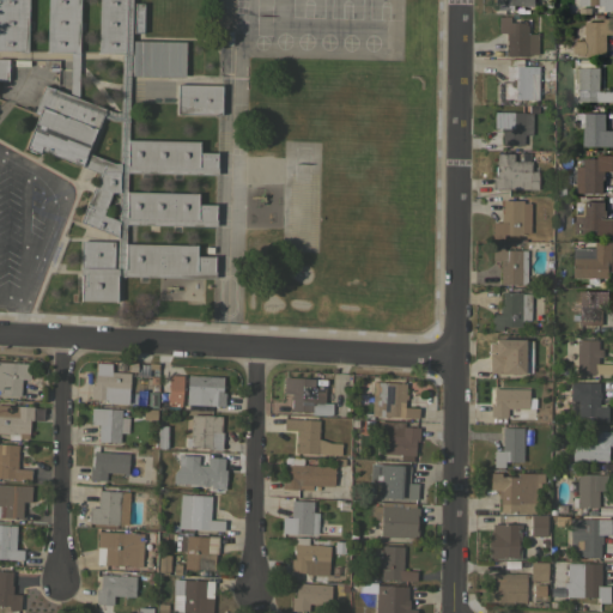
[(131,0),(131,54),(129,54),(127,139),(199,141),(199,152),(217,152),(216,167),(217,167),(217,174),(127,171),(126,192),(198,193),(198,204),(216,204),(214,218),(216,218),(216,226),(126,224),(125,243),(196,244),(196,255),(214,256),(213,271),(214,271),(214,278),(125,275),(125,277),(116,277),(116,301),(79,299),(80,275),(79,275),(80,267),(116,268),(117,237),(78,222),(98,173),(40,150),(37,153),(24,147),(37,114),(32,111),(43,84),(70,95),(70,52),(46,50),(46,0),(28,0),(26,52),(19,52),(19,50),(0,50),(0,0),(131,0)]
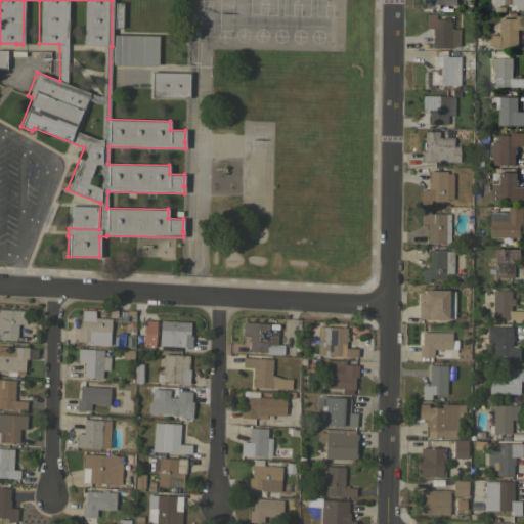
[(457,0),(457,10),(452,10),(452,11),(448,11),(448,10),(447,10),(447,5),(440,5),(440,11),(435,11),(435,4),(432,4),(432,8),(423,8),(423,0),(457,0)]
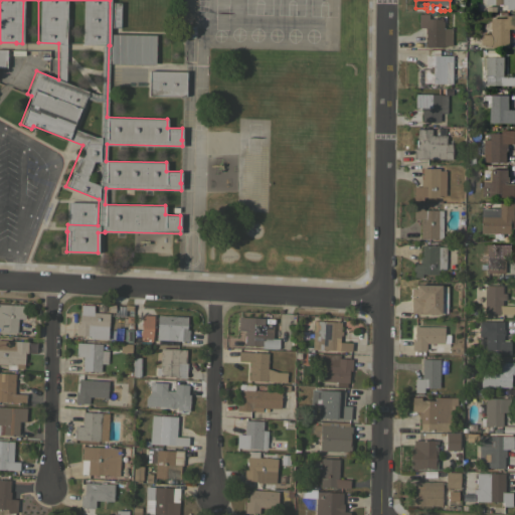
[(514,0),(514,10),(508,10),(508,5),(487,5),(487,0),(514,0)]
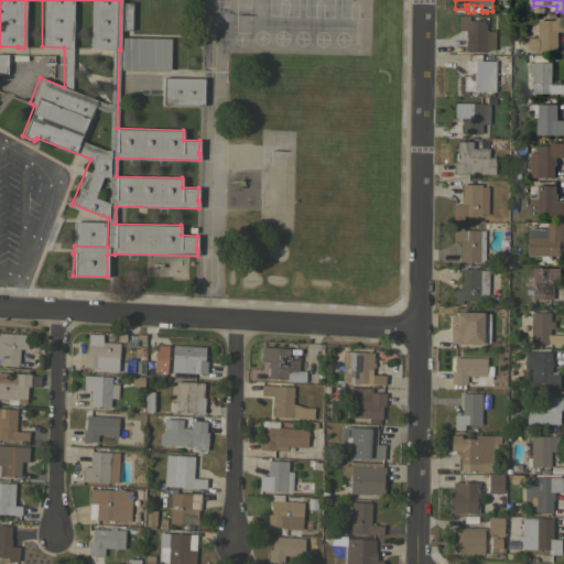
[(130,30),(122,30),(123,2),(131,2),(130,30)]
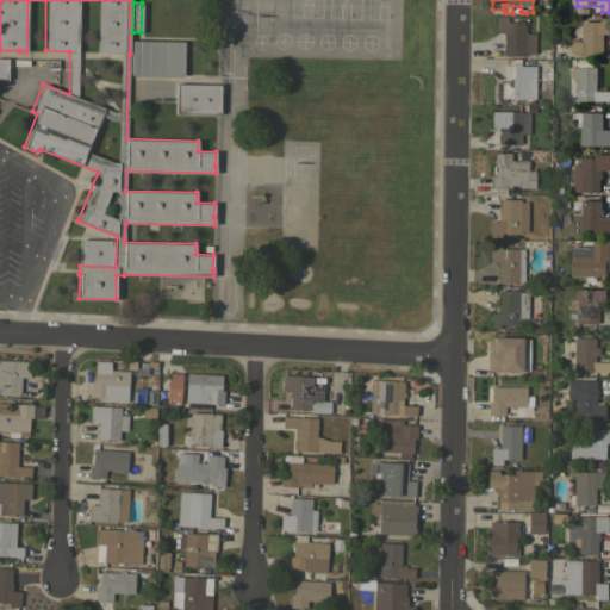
[(603,57),(582,56),(582,55),(571,53),(571,41),(582,42),(582,22),(601,22),(601,19),(593,19),(593,14),(602,14),(602,18),(609,18),(609,35),(603,35),(603,57)]
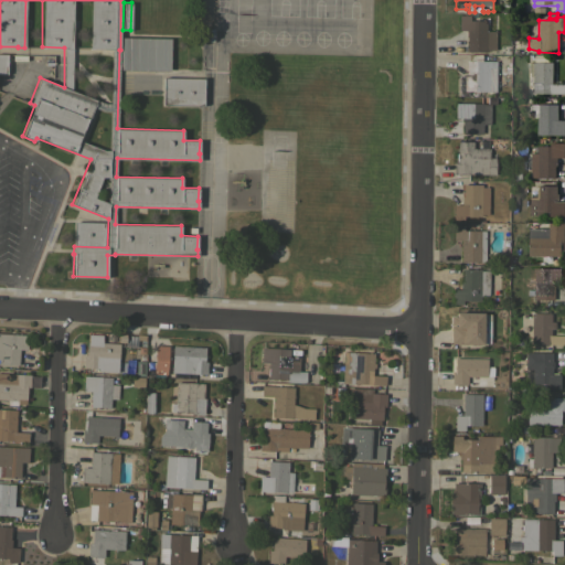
[(469,14),(469,20),(486,20),(486,31),(496,31),(496,50),(486,50),(486,51),(479,51),(479,53),(477,53),(477,51),(467,51),(467,31),(461,31),(461,30),(459,30),(459,14),(469,14)]
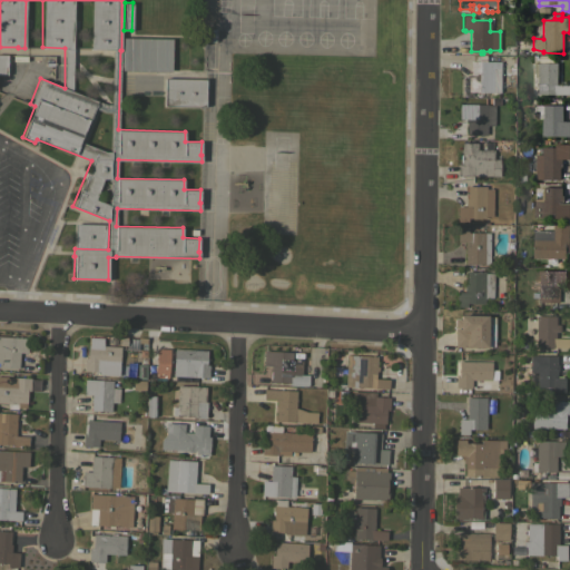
[(172,38),(172,71),(121,70),(123,37),(172,38)]
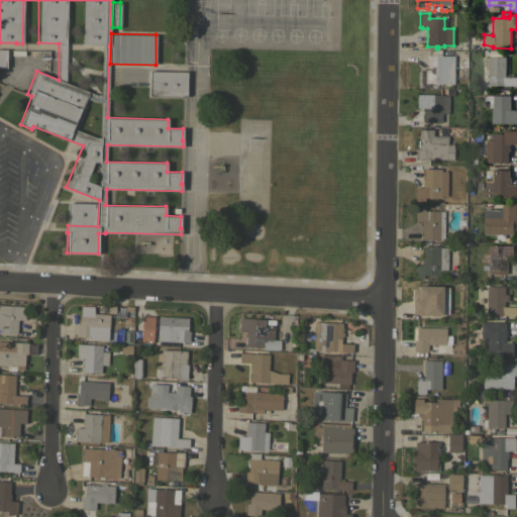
[(452,82),(444,82),(444,83),(428,83),(428,86),(420,86),(420,83),(419,83),(419,69),(426,69),(426,55),(427,55),(428,49),(440,49),(440,55),(452,56),(452,61),(444,61),(444,62),(446,62),(446,68),(452,68),(452,82)]
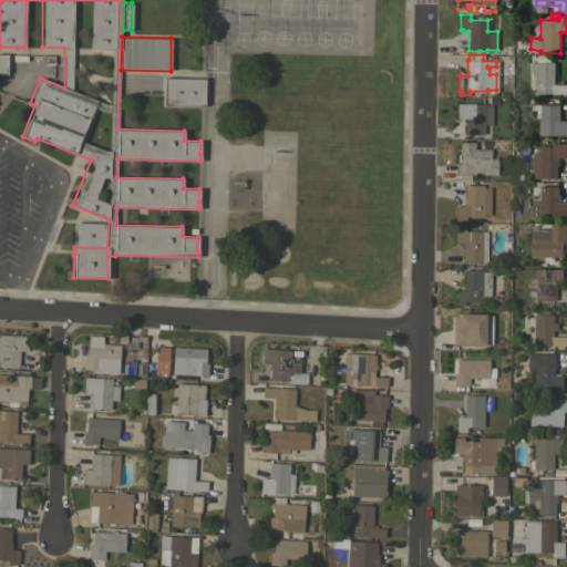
[(555,84),(566,84),(566,94),(536,94),(536,85),(535,85),(535,82),(536,82),(536,63),(555,63),(555,84)]
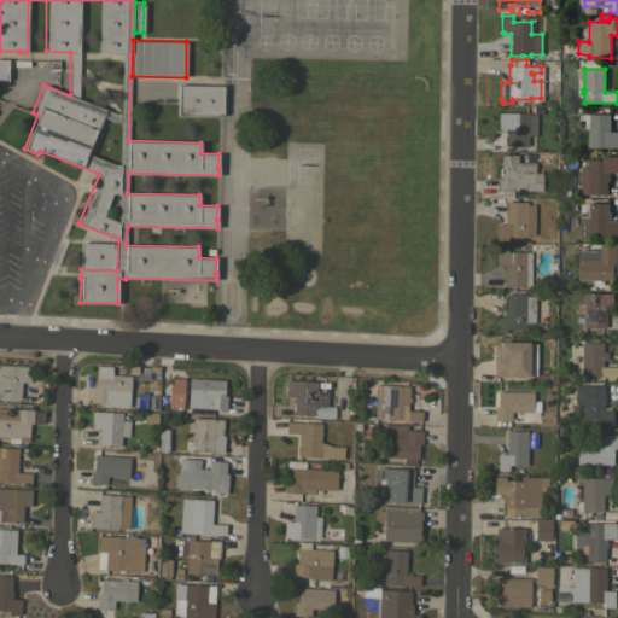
[(223,86),(222,115),(178,115),(179,85),(223,86)]
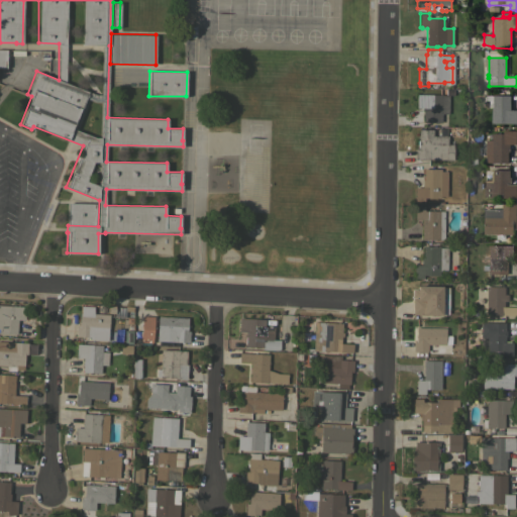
[(448,113),(441,113),(441,122),(426,122),(426,124),(424,123),(424,122),(422,122),(423,107),(416,107),(416,94),(441,94),(441,95),(448,95),(448,113)]
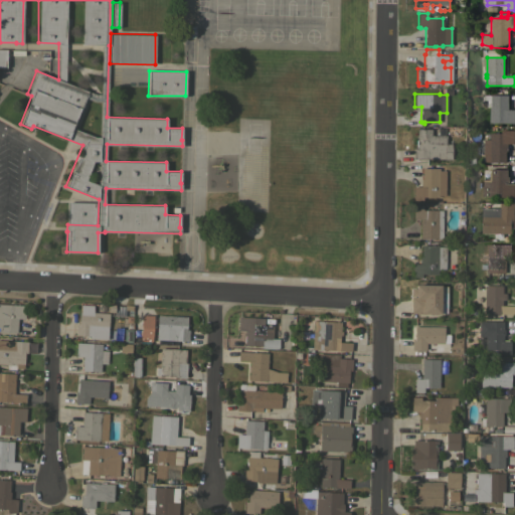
[(509,110),(514,110),(514,123),(490,123),(490,107),(491,107),(491,95),(509,96),(509,110)]
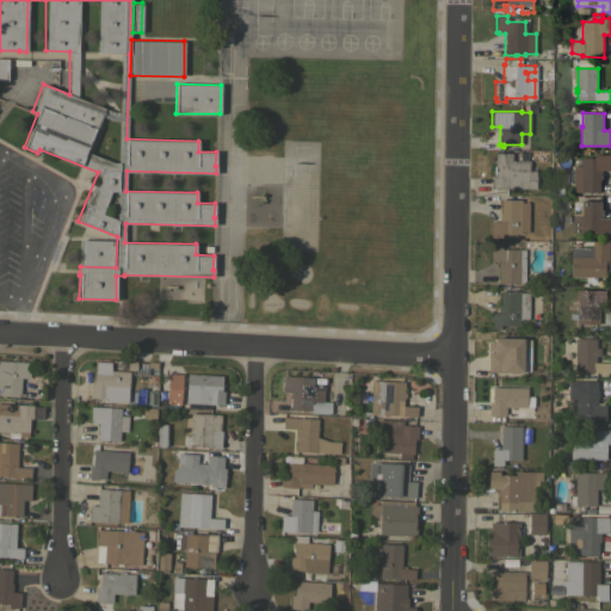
[(512,153),(511,160),(529,160),(529,170),(536,171),(536,189),(491,187),(491,174),(493,174),(493,165),(494,165),(494,152),(512,153)]
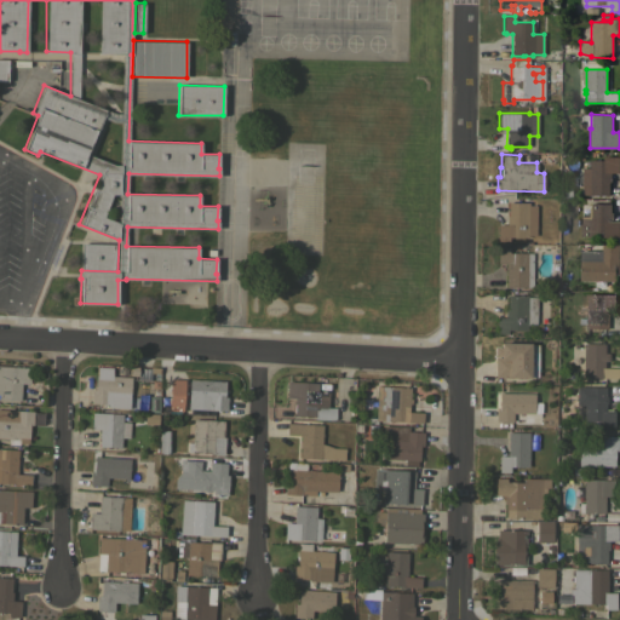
[(579,168),(590,168),(590,161),(604,161),(604,159),(603,159),(603,158),(604,158),(619,158),(619,173),(612,173),(612,182),(609,182),(609,195),(583,195),(583,188),(577,188),(577,173),(579,171),(579,168)]
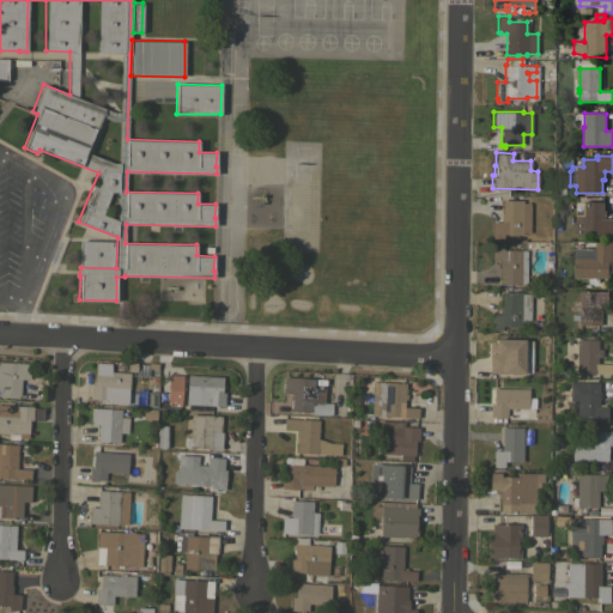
[(529,232),(522,232),(522,235),(503,235),(503,238),(492,238),(492,222),(501,222),(501,213),(502,213),(502,200),(522,200),(522,202),(530,202),(529,232)]
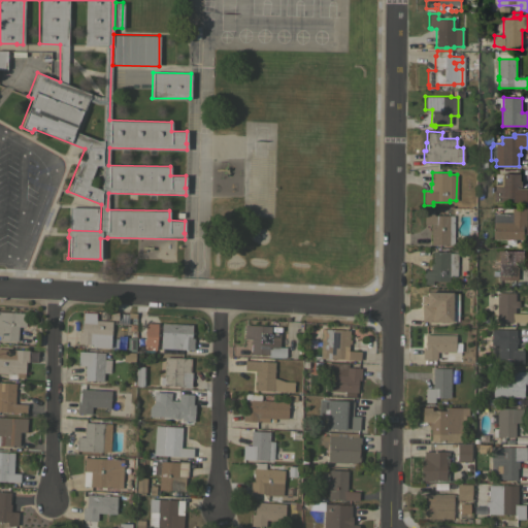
[(502,174),(504,174),(504,172),(510,172),(510,173),(521,173),(521,182),(523,182),(523,187),(521,187),(521,189),(527,189),(527,202),(501,202),(501,201),(499,201),(496,201),(496,200),(494,200),(494,196),(496,196),(496,192),(494,192),(494,187),(502,187),(502,174)]
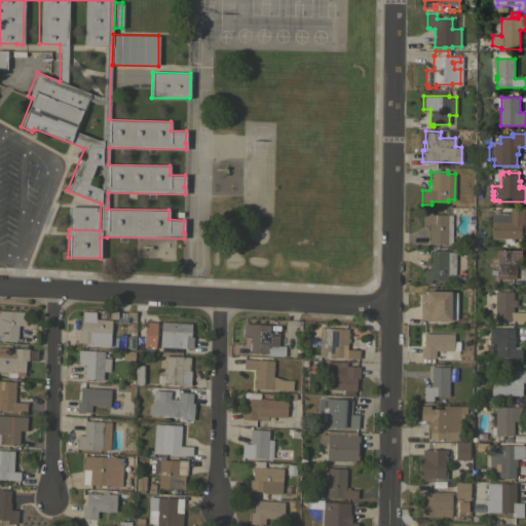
[(98,207),(98,229),(69,228),(69,205),(98,207)]
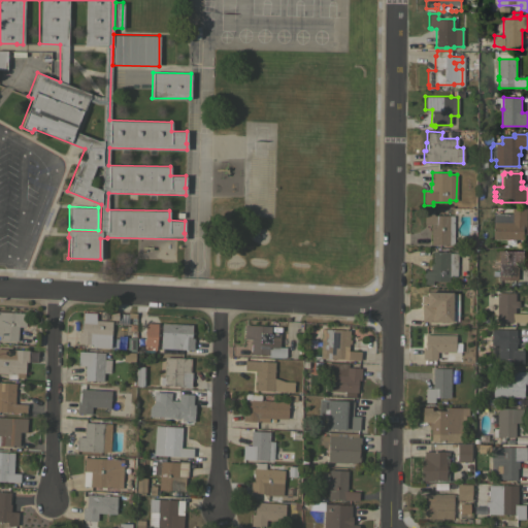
[(527,234),(525,234),(525,239),(494,239),(495,213),(514,213),(514,208),(527,208),(527,234)]
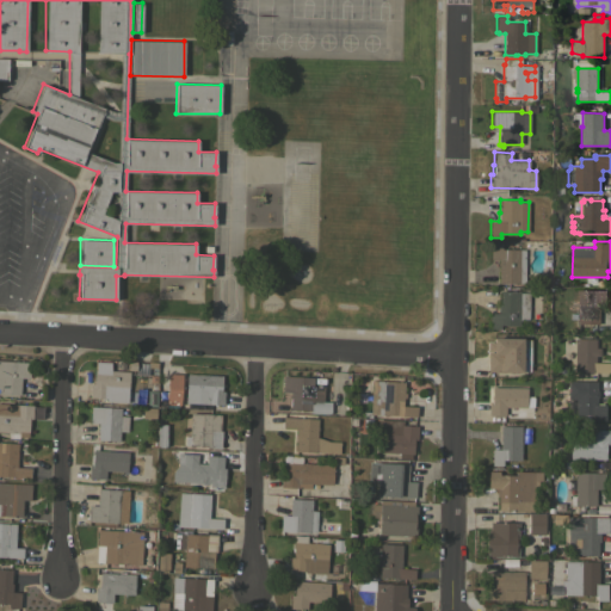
[(524,283),(498,283),(499,259),(489,259),(489,244),(501,244),(501,248),(524,250),(524,283)]
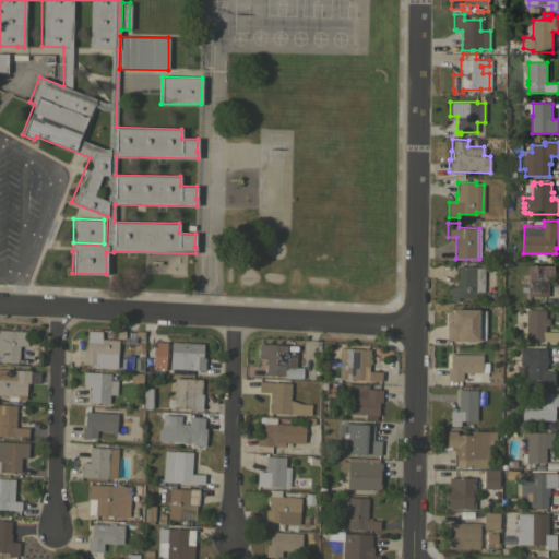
[(484,292),(475,292),(475,297),(458,297),(458,299),(459,299),(459,302),(458,302),(458,300),(448,300),(448,285),(455,286),(455,277),(458,277),(458,265),(476,265),(476,268),(484,268),(484,292)]
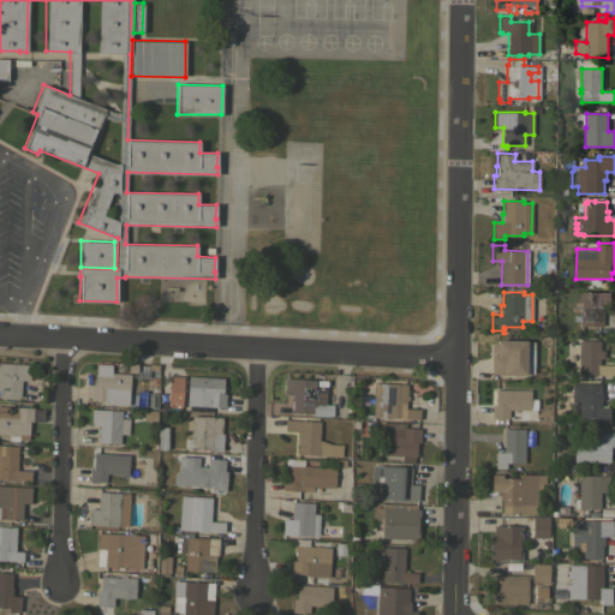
[(580,326),(580,321),(573,321),(573,315),(580,315),(581,292),(611,292),(611,309),(602,309),(602,326),(580,326)]
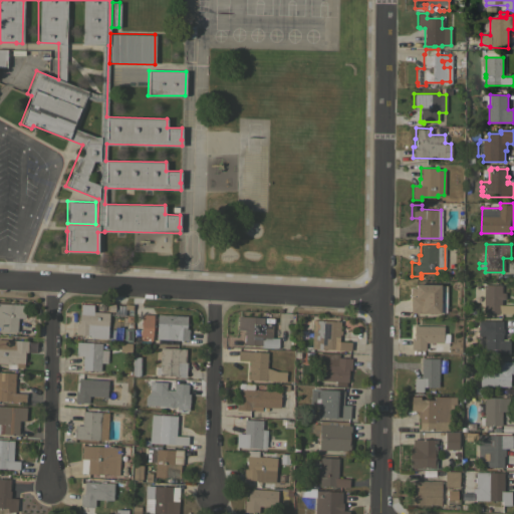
[(441,293),(442,293),(442,301),(441,301),(441,315),(439,315),(439,313),(422,313),(422,312),(410,312),(410,296),(415,296),(415,294),(410,294),(410,287),(415,287),(415,284),(416,284),(416,283),(441,283),(441,293)]
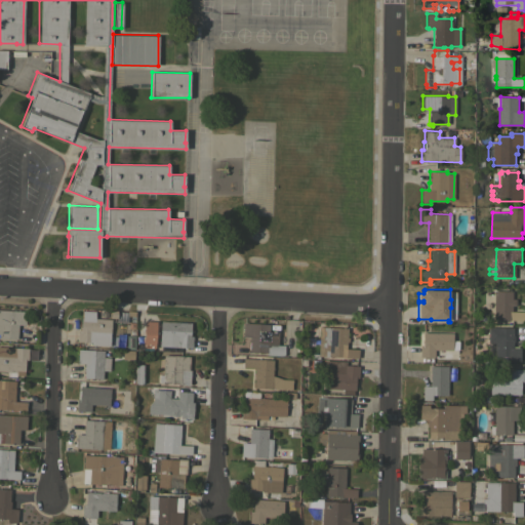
[(512,311),(523,311),(523,320),(493,320),(493,290),(512,290),(512,311)]
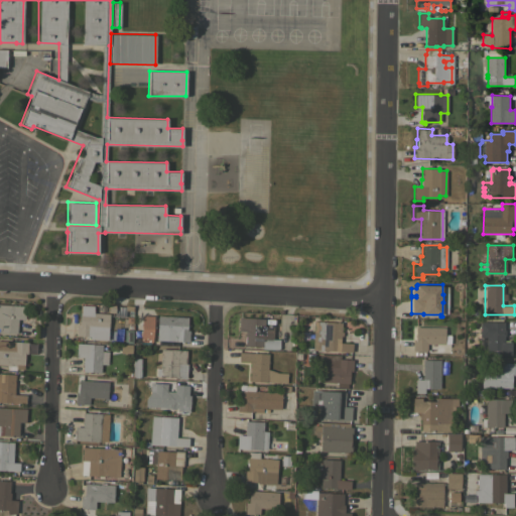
[(0,303),(25,305),(24,318),(17,318),(16,333),(0,332),(0,303)]
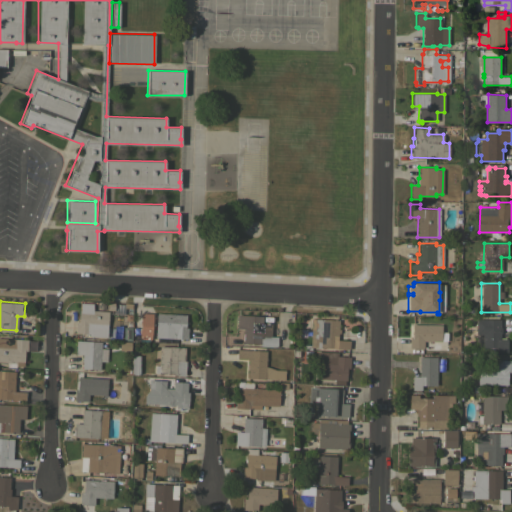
[(92,303),(92,310),(108,311),(106,337),(89,336),(89,333),(75,333),(75,321),(78,321),(78,309),(79,309),(80,303),(92,303)]
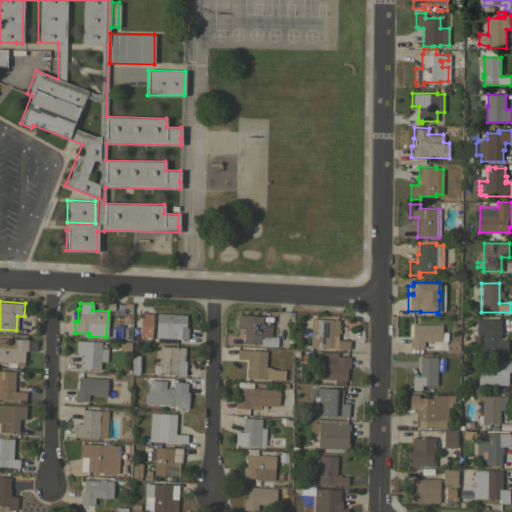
[(151,339),(139,338),(140,312),(152,313),(151,339)]
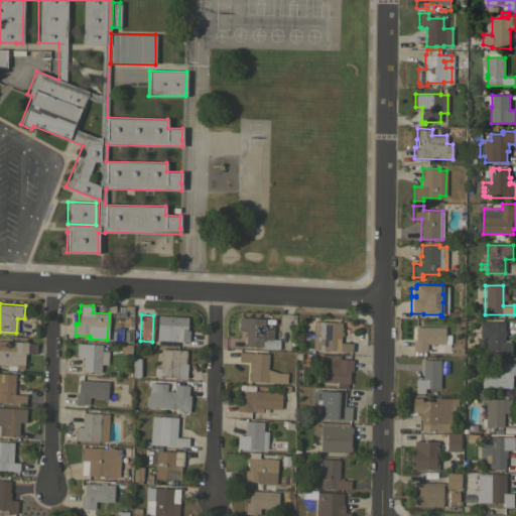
[(187,316),(186,330),(189,330),(188,342),(173,341),(173,340),(161,339),(161,333),(156,333),(157,315),(187,316)]
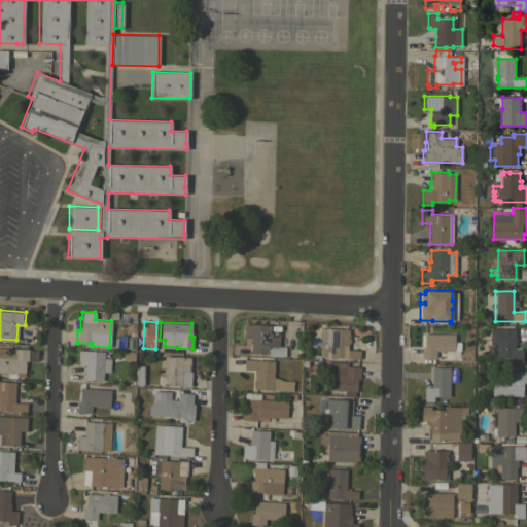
[(270,325),(270,332),(280,334),(279,346),(285,346),(285,357),(267,356),(267,353),(249,352),(250,338),(243,338),(244,323),(270,325)]
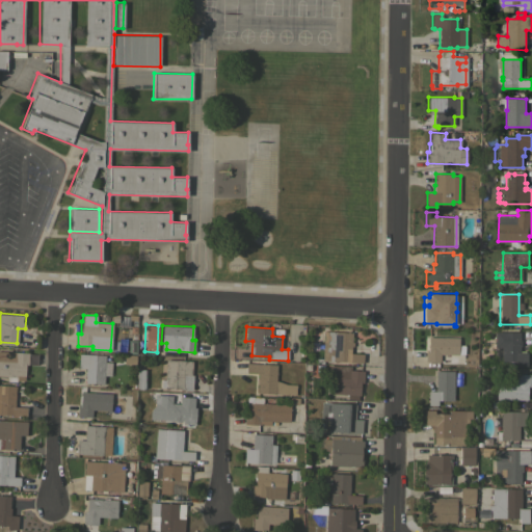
[(351,333),(351,342),(352,342),(352,346),(351,346),(350,352),(363,353),(362,363),(322,361),(323,330),(351,333)]
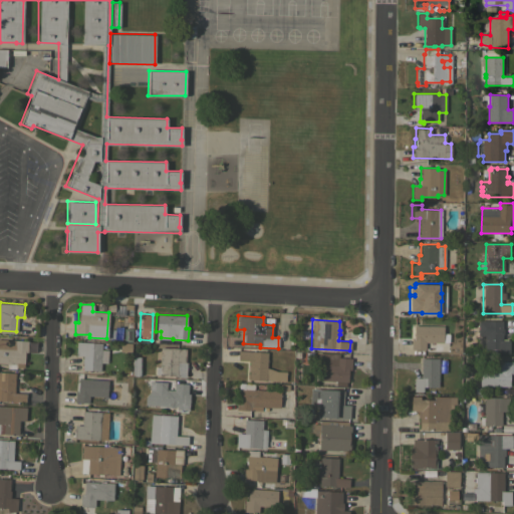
[(502,328),(503,328),(503,334),(501,334),(502,340),(509,340),(509,353),(498,353),(498,348),(485,348),(484,335),(478,335),(478,320),(487,319),(487,320),(502,320),(502,328)]
